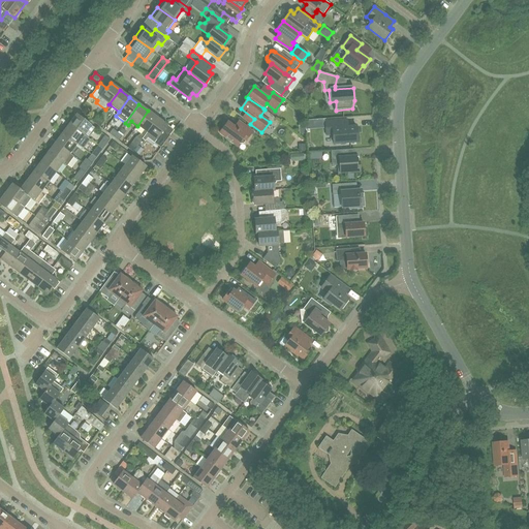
[(145,135),(158,118),(148,111),(137,126),(144,130),(142,134),(145,135)]
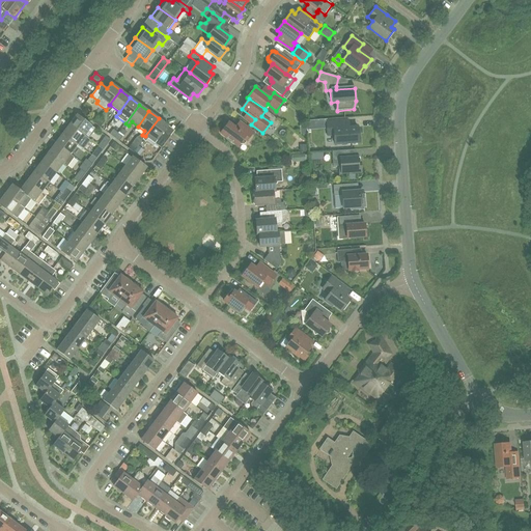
[(95,129),(77,115),(70,124),(84,136),(84,135),(88,138),(95,129)]
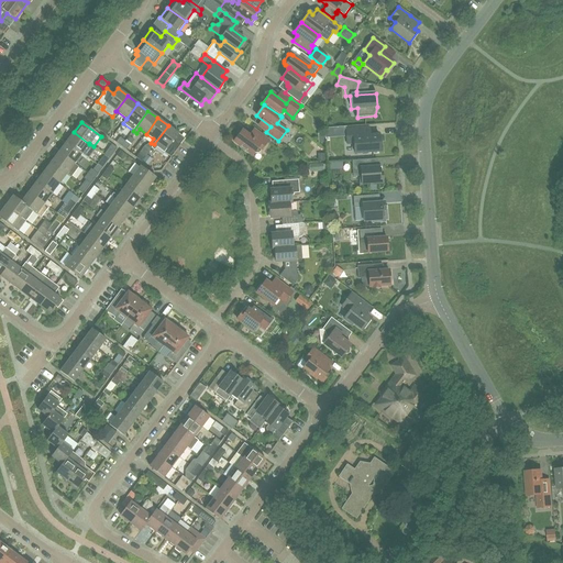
[(180,144),(174,139),(178,133),(168,125),(154,144),(151,148),(154,150),(156,146),(170,157),(180,144)]
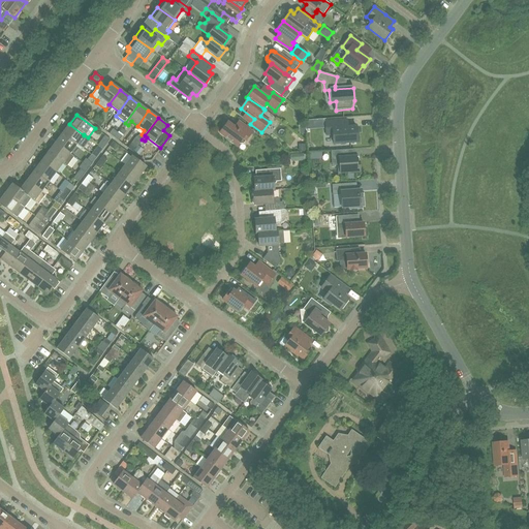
[(103,122),(98,119),(95,123),(99,127),(103,122)]
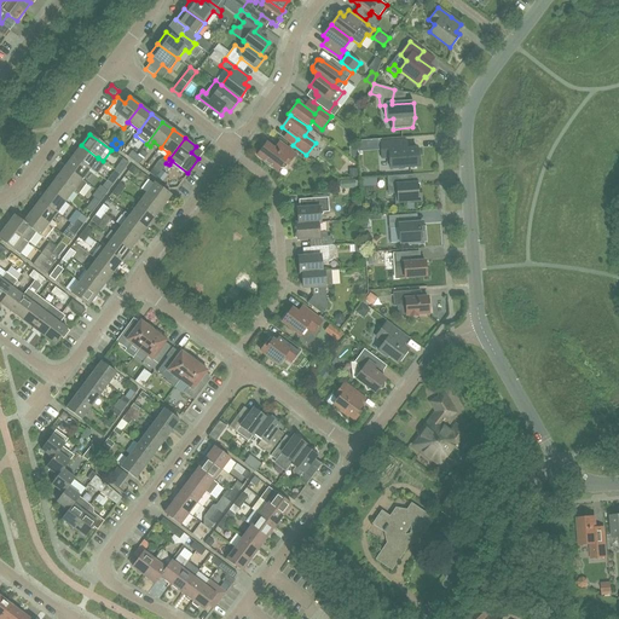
[(417,149),(400,150),(399,140),(380,142),(381,158),(389,158),(389,168),(418,167),(417,149)]
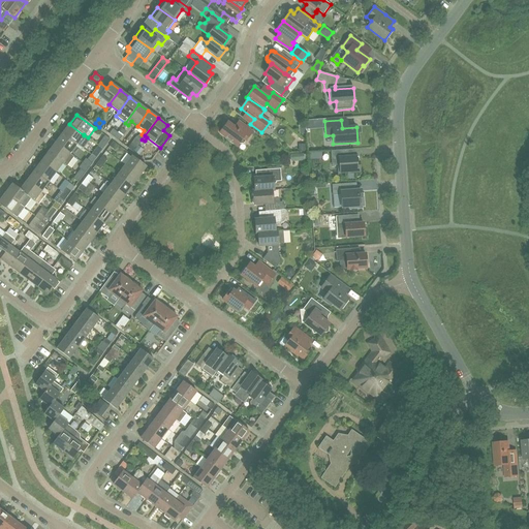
[(244,144),(252,132),(239,122),(234,127),(227,122),(219,133),(237,146),(239,145),(244,144)]
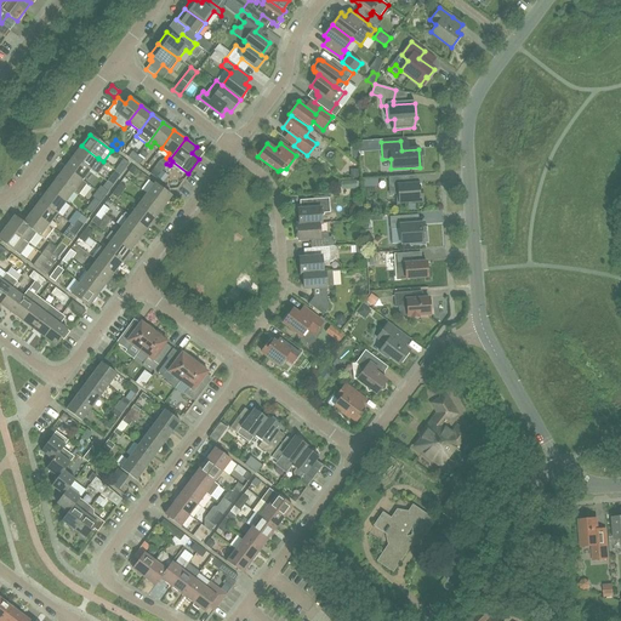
[(98,159),(81,146),(73,157),(90,170),(98,159)]
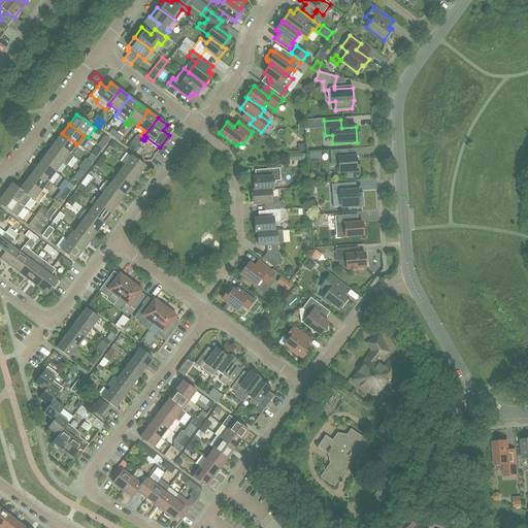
[(113,137),(117,132),(112,129),(108,134),(113,137)]
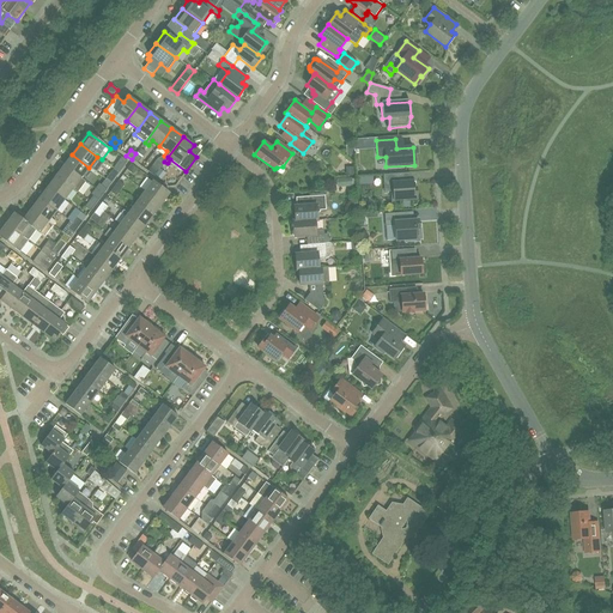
[(141,158),(135,153),(132,159),(138,164),(141,158)]
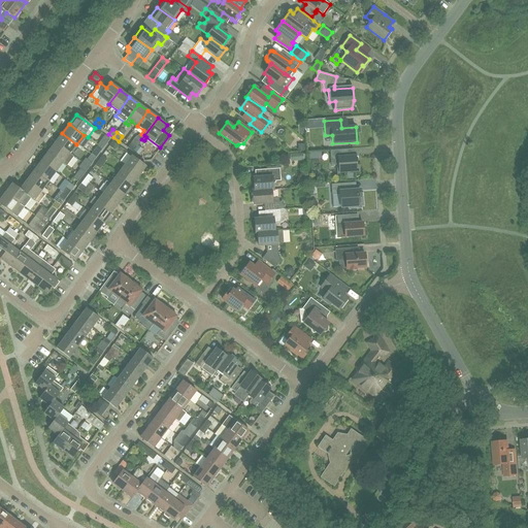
[(76,144),(62,133),(55,142),(69,154),(70,153),(76,144)]
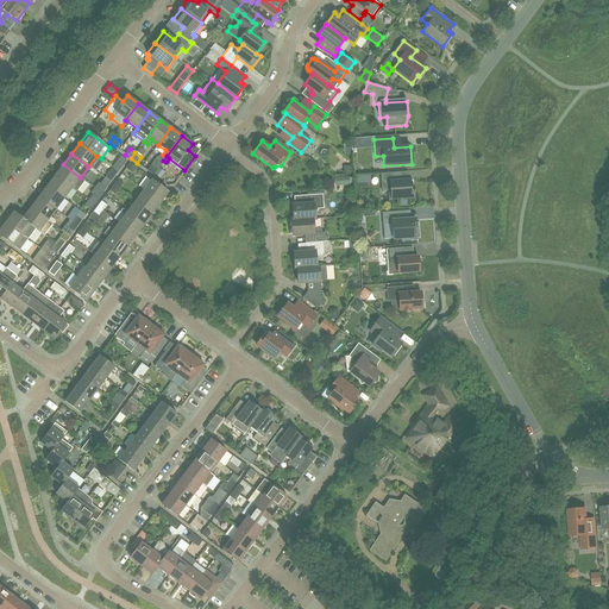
[(126,161),(121,156),(113,167),(118,171),(126,161)]
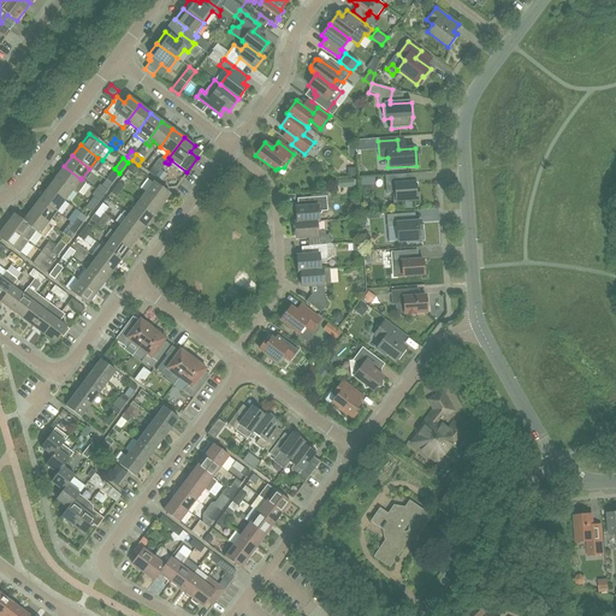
[(201,160),(197,165),(206,170),(209,165),(201,160)]
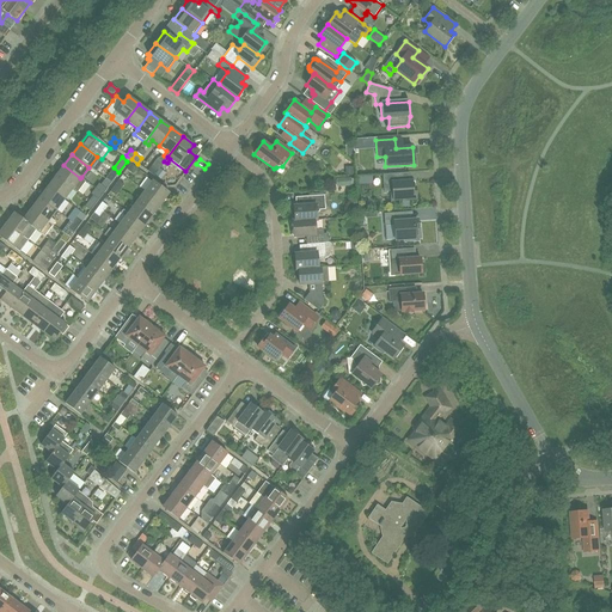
[(136,169),(130,164),(127,170),(132,173),(136,169)]
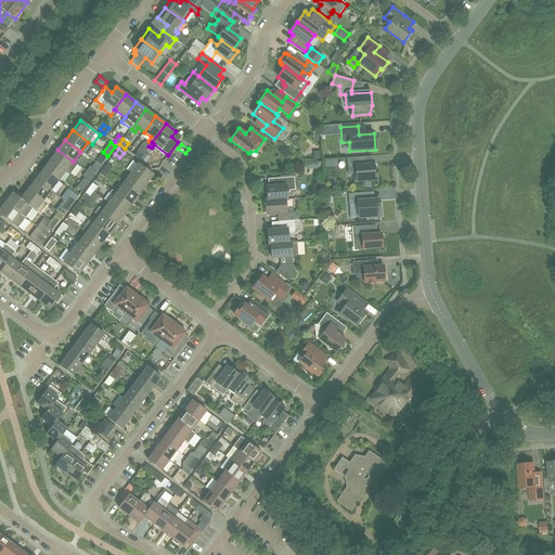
[(73,162),(57,150),(50,159),(65,171),(66,171),(69,173),(78,164),(74,160),(73,162)]
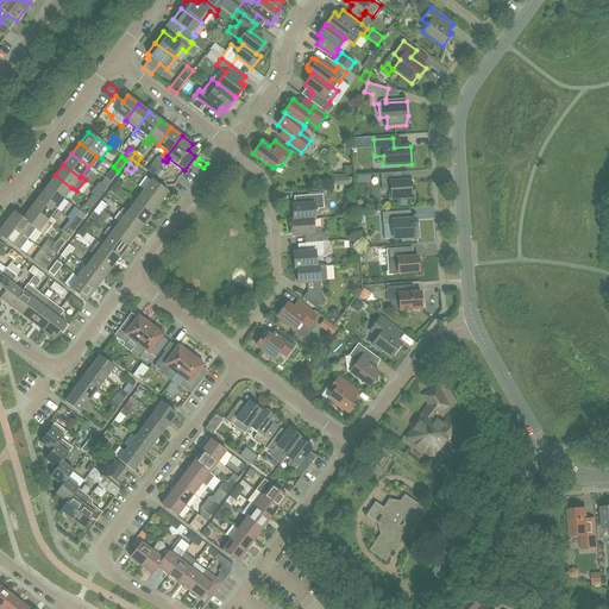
[(157,169),(151,164),(146,170),(152,175),(157,169)]
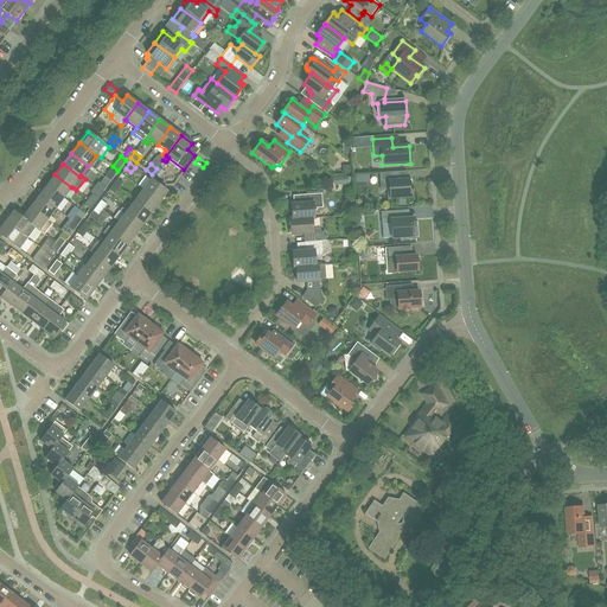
[(159,178),(164,172),(158,167),(153,173),(159,178)]
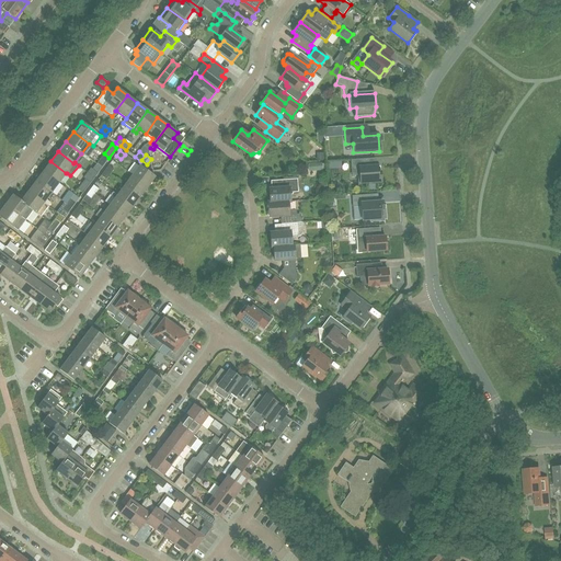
[(96,164),(101,168),(105,163),(100,159),(96,164)]
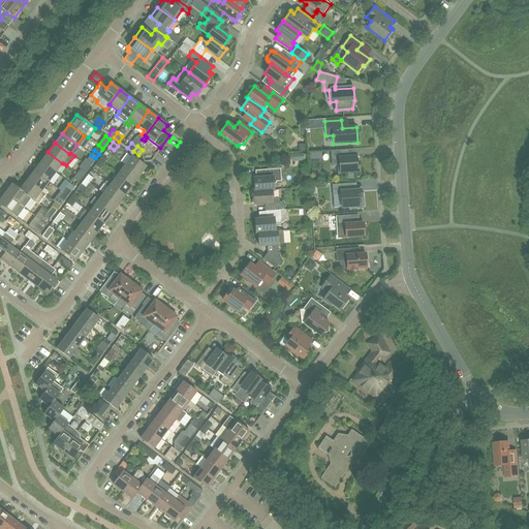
[(359,157),(344,158),(343,150),(331,151),(332,165),(339,165),(340,173),(360,170),(359,157)]
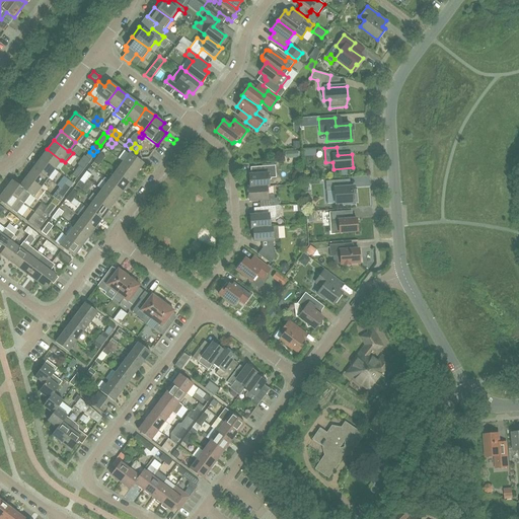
[(157,148),(153,159),(161,162),(165,151),(157,148)]
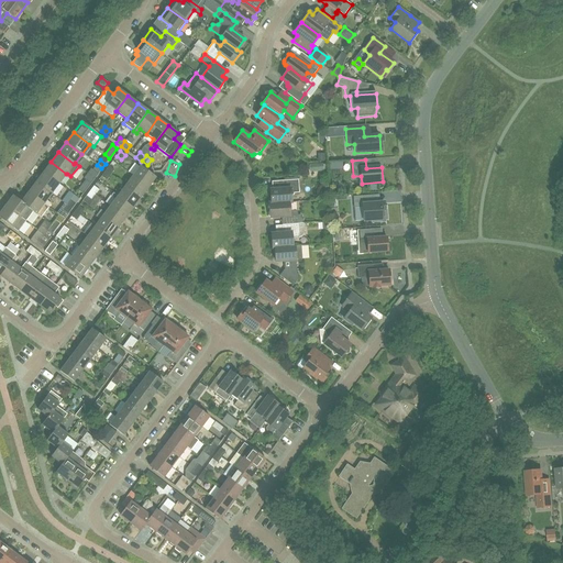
[(66,174),(51,162),(44,172),(59,184),(66,174)]
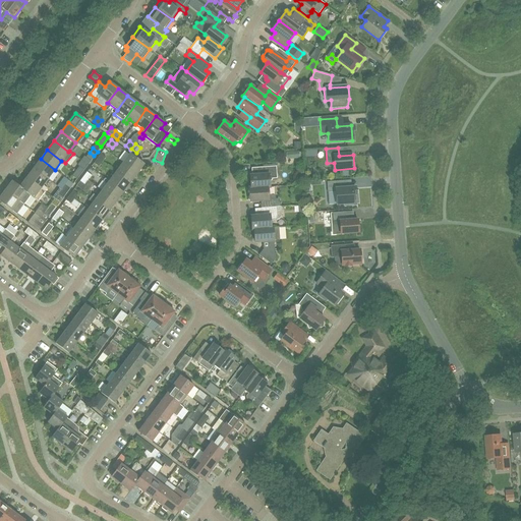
[(94,156),(90,153),(85,158),(91,161),(94,156)]
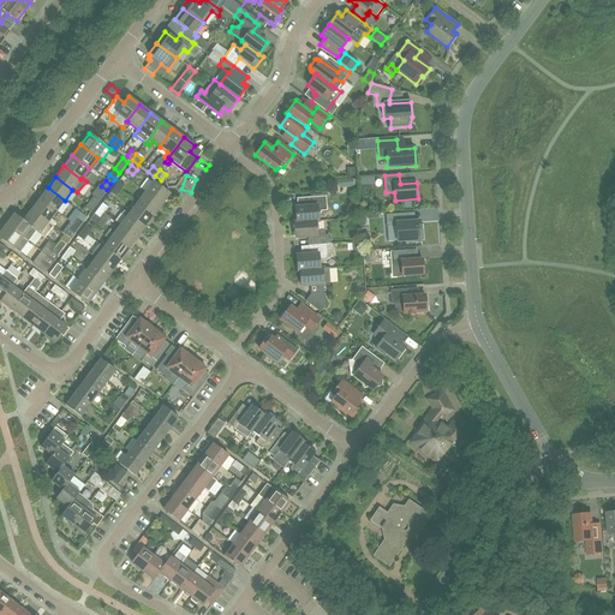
[(119,181),(114,187),(120,191),(125,185),(119,181)]
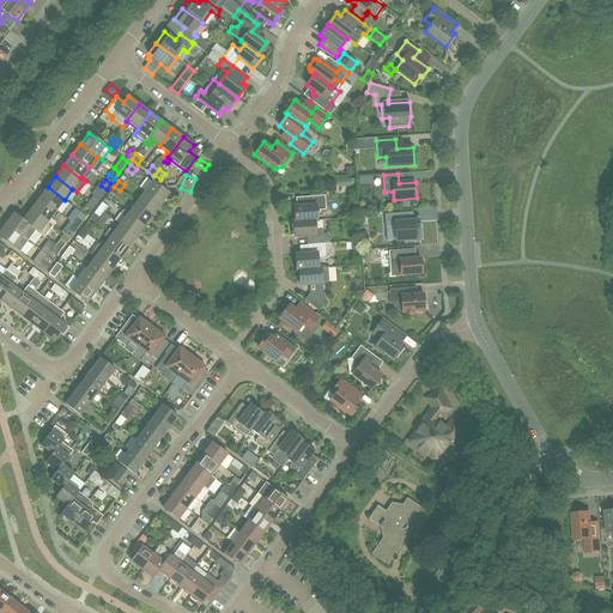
[(161,205),(170,193),(152,181),(144,192),(161,205)]
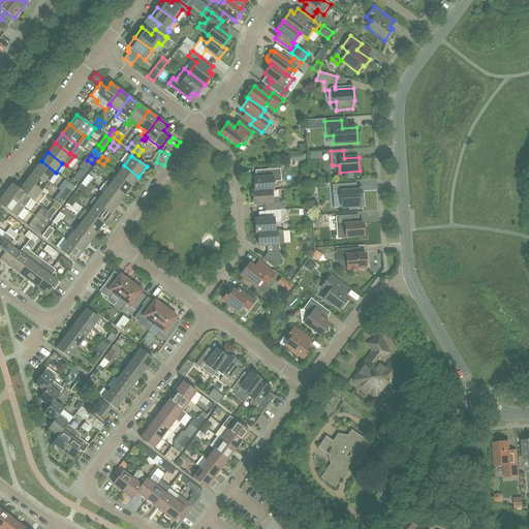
[(56,173),(41,161),(34,172),(49,182),(56,173)]
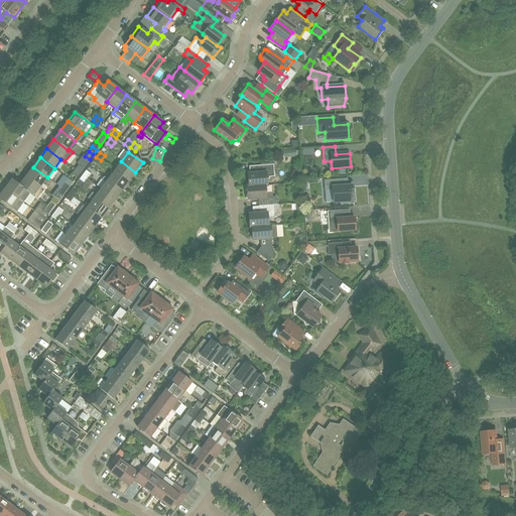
[(101,160),(96,157),(93,161),(98,165),(101,160)]
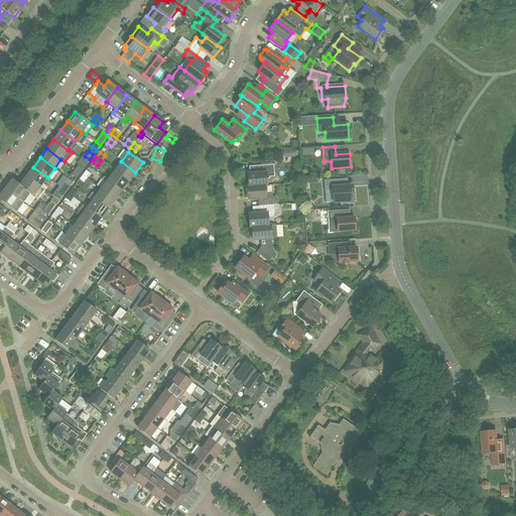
[(135,172),(121,161),(115,170),(129,181),(135,172)]
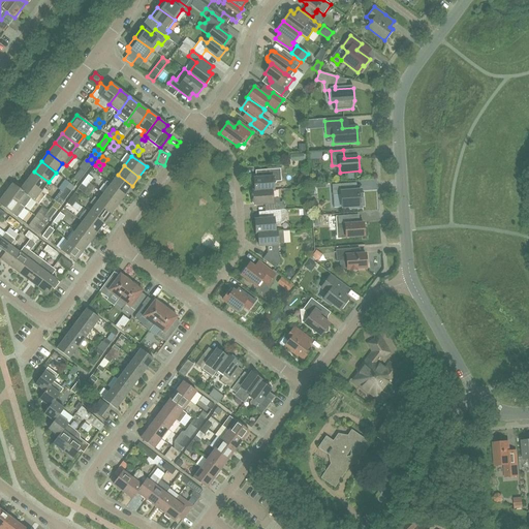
[(76,174),(82,178),(85,173),(80,168),(76,174)]
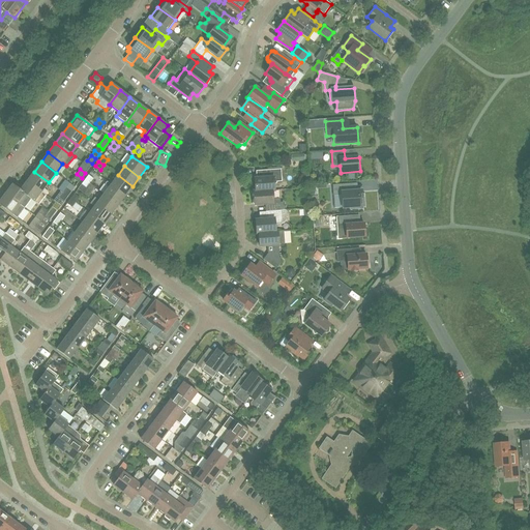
[(276,183),(276,182),(282,181),(281,169),(267,170),(268,178),(254,179),(255,192),(272,190),(274,190),(274,184),(276,183)]
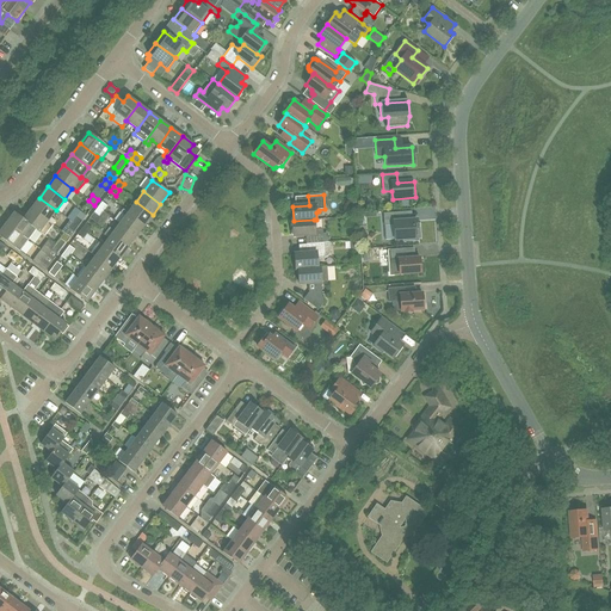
[(56,210),(39,198),(31,209),(53,224),(55,221),(50,217),(56,210)]
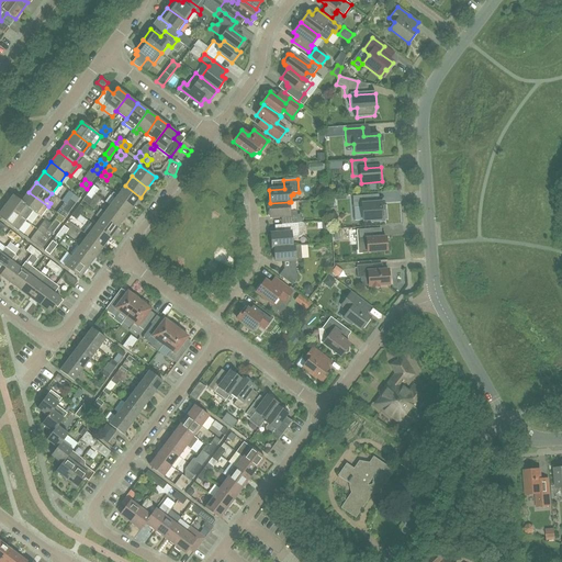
[(82,193),(87,189),(81,184),(77,190),(82,193)]
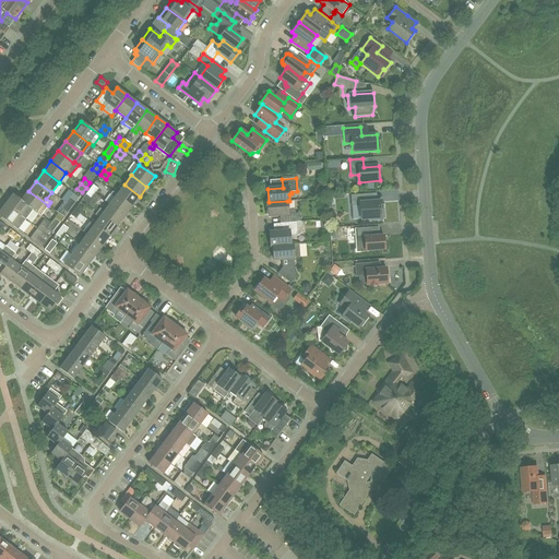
[(90,190),(94,193),(98,189),(93,185),(90,190)]
